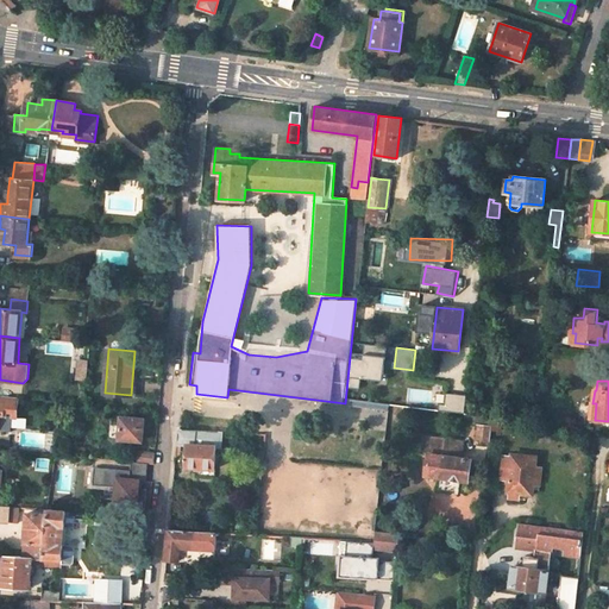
[(465,412),(468,395),(444,391),(441,409),(465,412)]
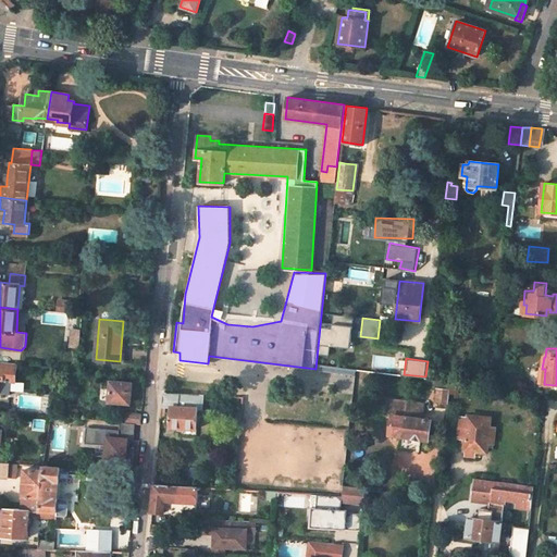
[(0,393),(14,395),(16,362),(0,361),(0,393)]
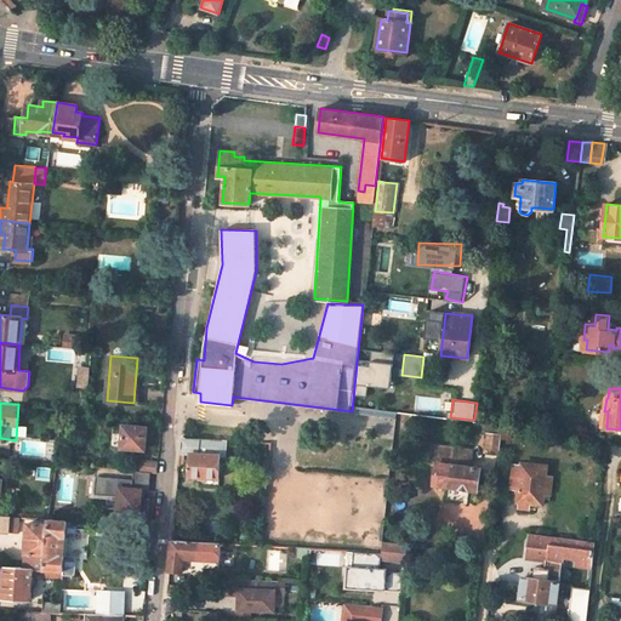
[(144,449),(147,427),(118,425),(115,442),(123,443),(121,448),(144,449)]
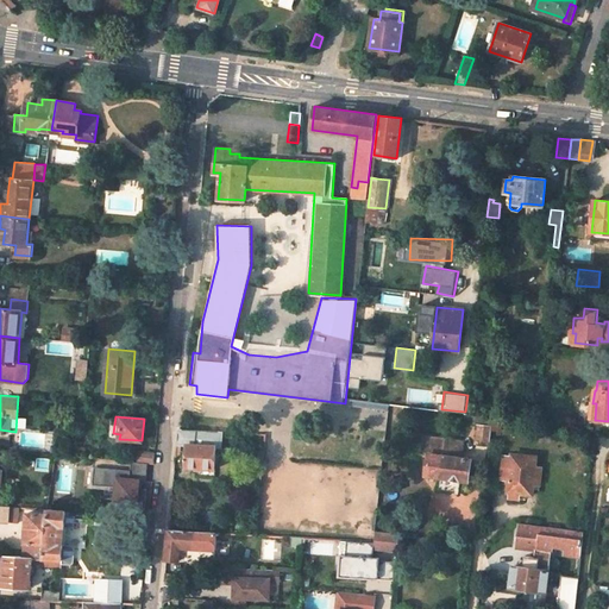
[(477,425),(475,443),(490,444),(491,429),(491,427),(477,425)]
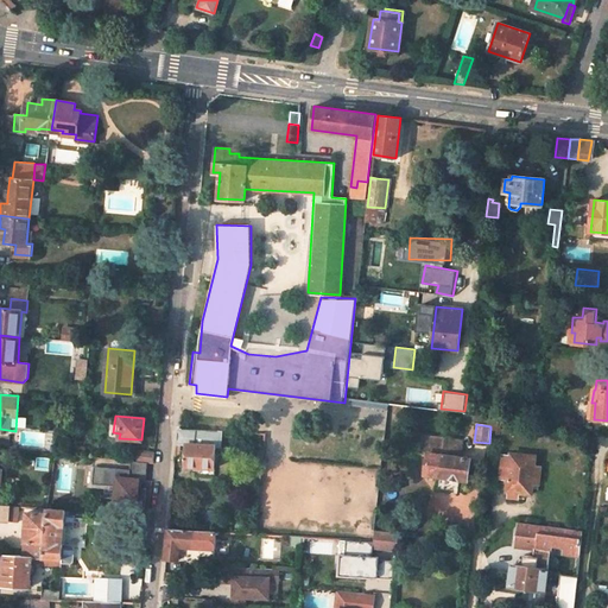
[(185,467),(216,468),(217,444),(214,444),(214,439),(219,439),(219,430),(179,428),(177,428),(176,443),(188,443),(185,467)]
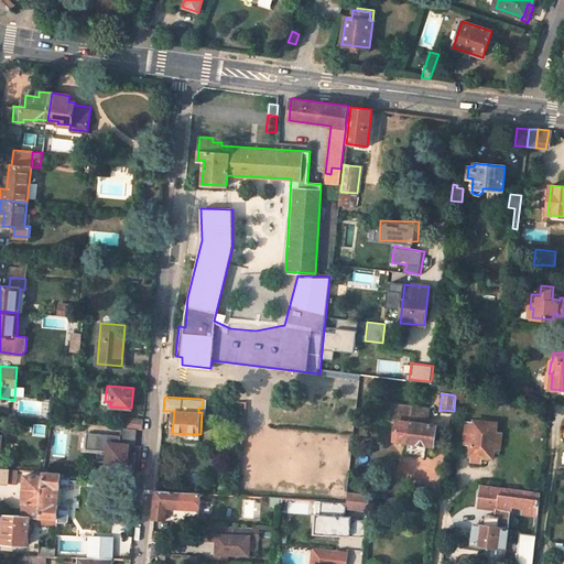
[(394,440),(434,445),(436,425),(427,424),(421,423),(422,408),(390,403),(389,411),(394,420),(397,420),(394,440)]
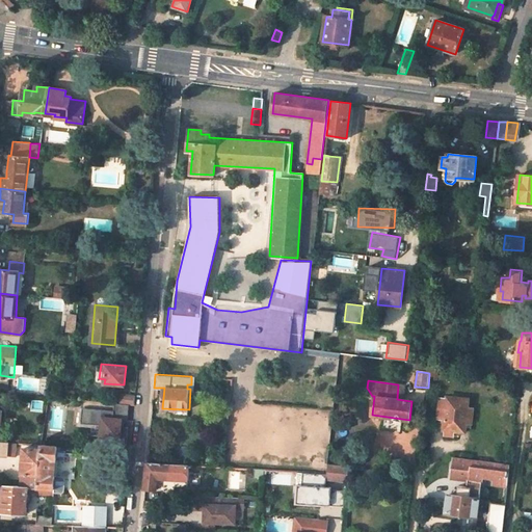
[(398,384),(397,399),(403,400),(405,386),(398,384)]
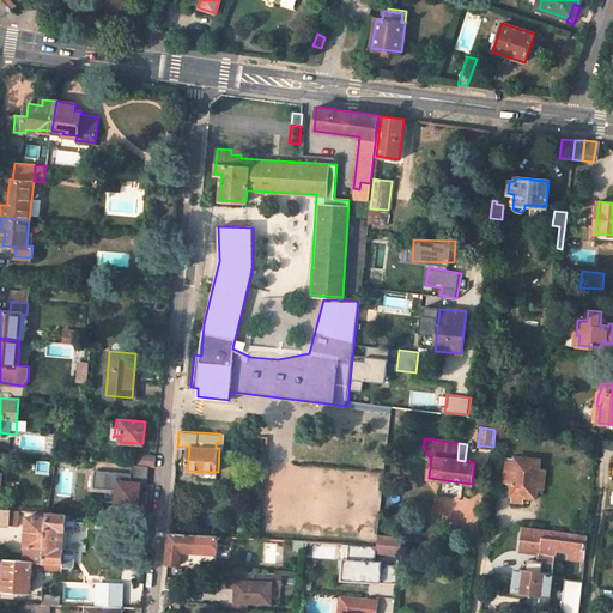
[(140,454),(139,463),(155,465),(156,455),(140,454)]
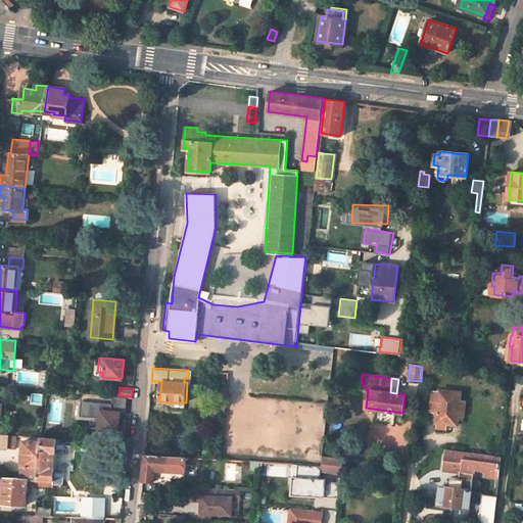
[(459,400),(460,391),(439,389),(439,392),(432,391),(429,411),(433,411),(432,420),(437,420),(436,422),(437,422),(446,423),(457,424),(458,415),(459,400)]
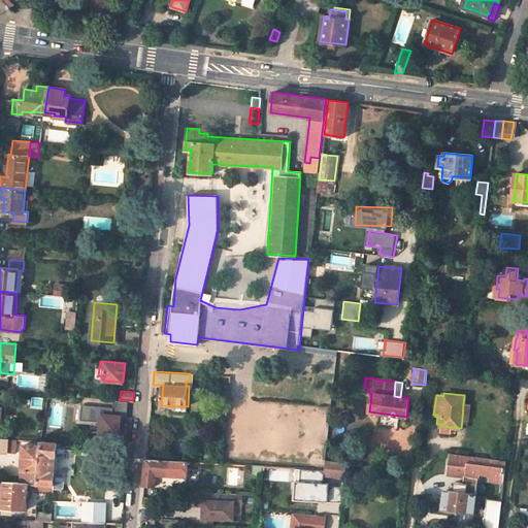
[(126,442),(127,424),(119,423),(120,417),(126,418),(128,401),(113,399),(112,407),(81,404),(80,420),(101,423),(100,433),(105,433),(104,448),(123,450),(124,441),(126,442)]
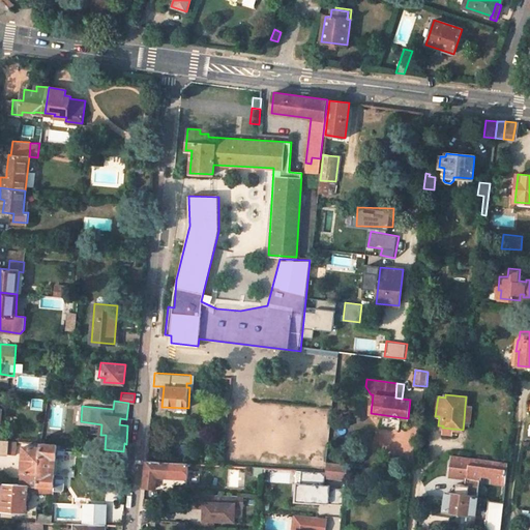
[(57,458),(58,445),(41,444),(41,447),(38,486),(37,491),(37,492),(54,493),(56,473),(55,473),(56,458),(57,458)]
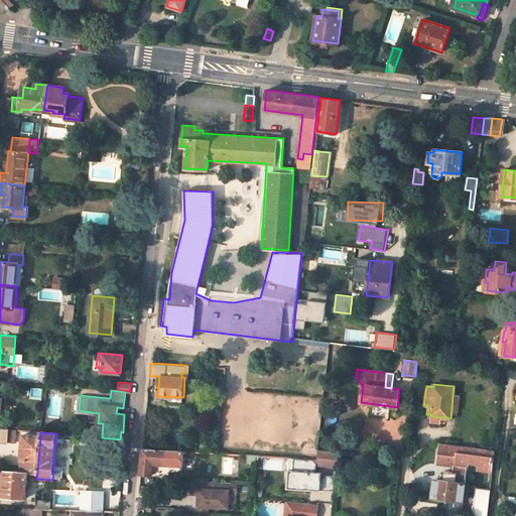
[(40,435),(24,434),(21,472),(28,472),(37,473),(40,435)]
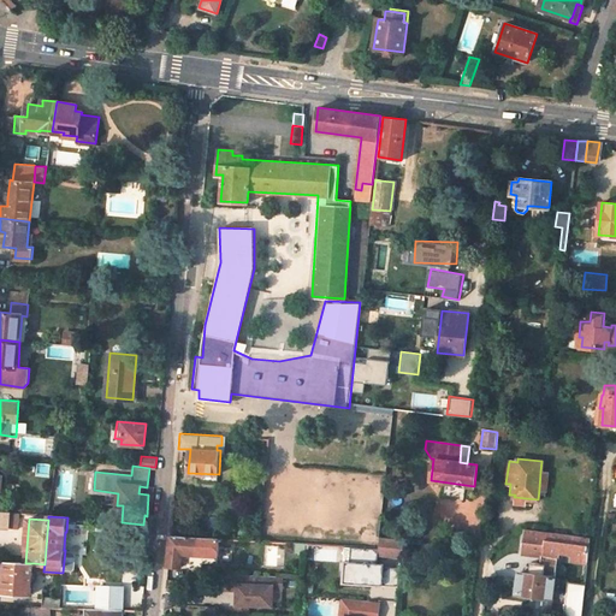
[(517,593),(552,598),(555,581),(568,584),(563,615),(581,615),(590,538),(526,528),(521,562),(531,563),(528,573),(520,573),(517,593)]
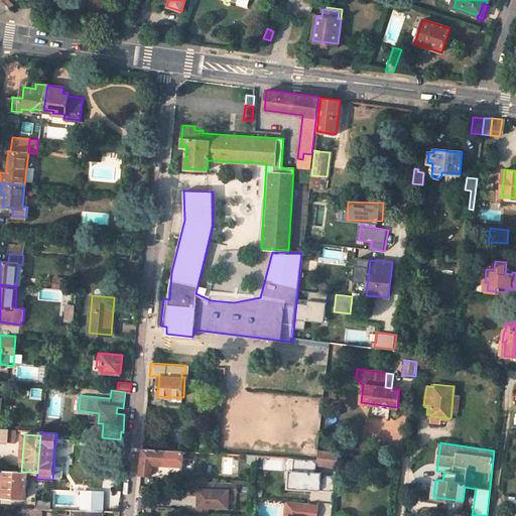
[(161,464),(163,464),(164,449),(142,448),(140,475),(151,475),(151,469),(160,470),(161,464)]
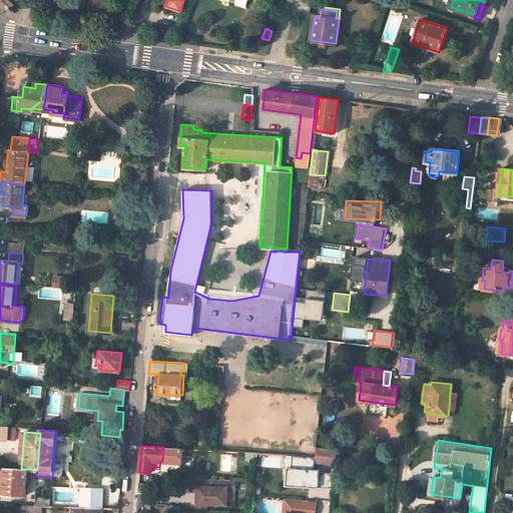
[(168,459),(182,459),(183,449),(168,448),(168,459)]
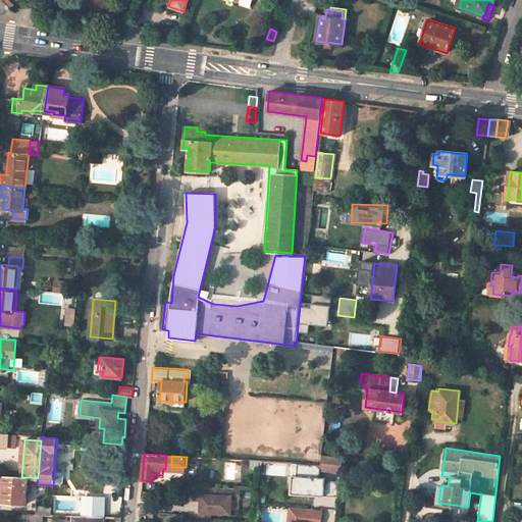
[(340,472),(342,458),(321,456),(320,465),(326,465),(325,471),(340,472)]
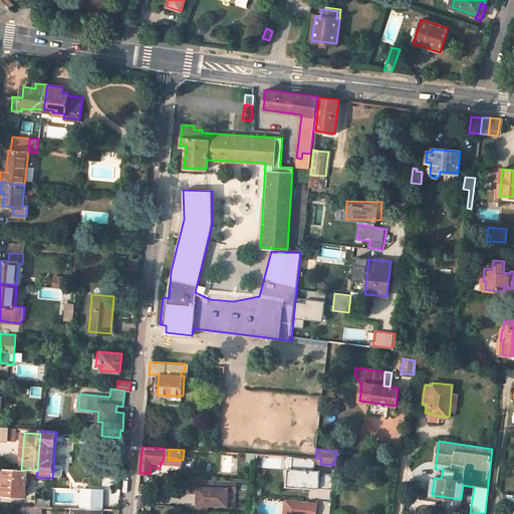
[(288,468),(287,486),(332,488),(334,474),(314,473),(315,463),(315,458),(293,456),(292,468),(288,468)]
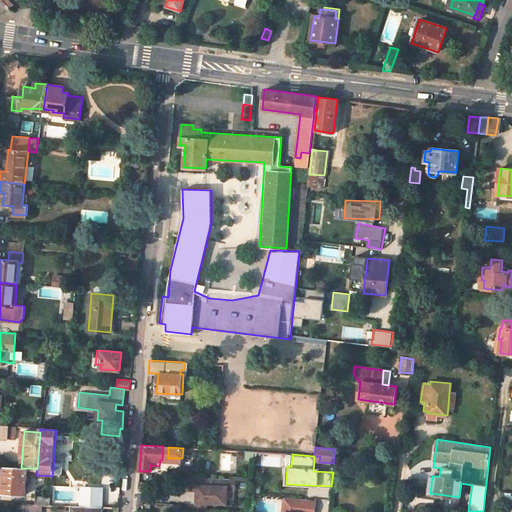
[(3,493),(26,494),(28,473),(28,468),(21,468),(5,467),(3,493)]
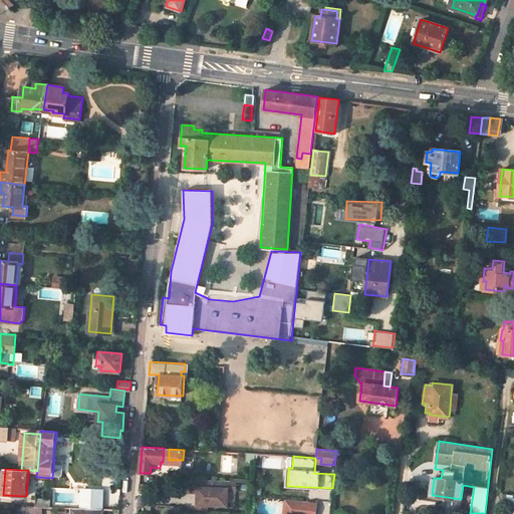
[(199,480),(183,479),(183,486),(183,492),(199,493),(199,480)]
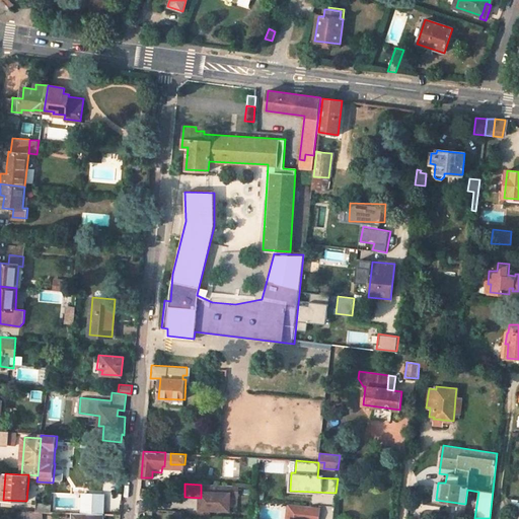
[(239,486),(201,485),(201,498),(200,510),(231,511),(231,496),(239,496),(239,486)]
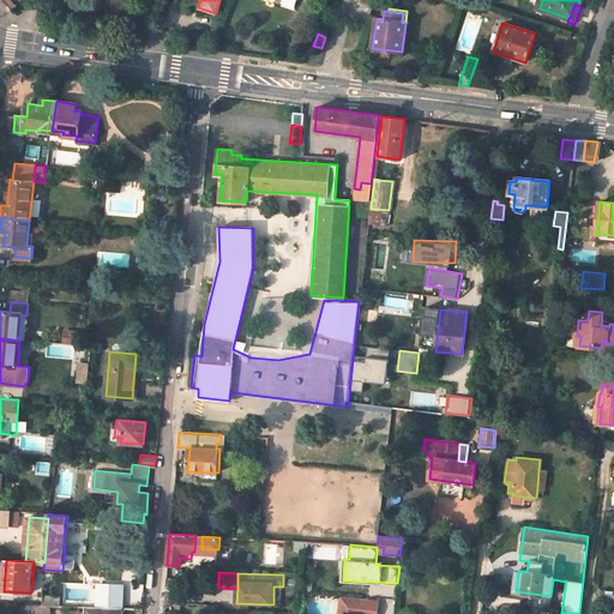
[(186,581),(166,578),(164,588),(186,590),(186,581)]
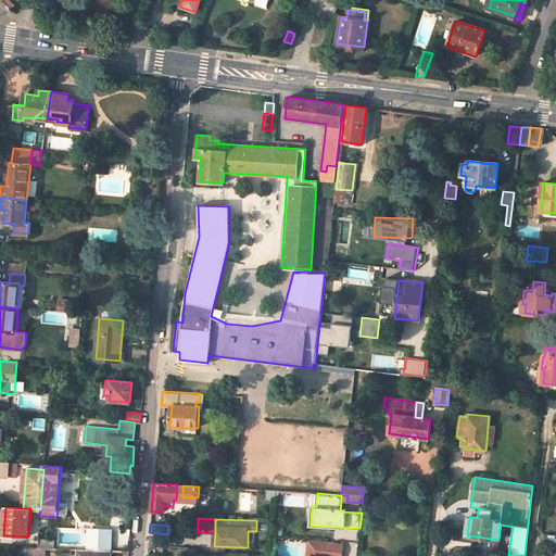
[(74,550),(74,535),(55,535),(54,541),(54,550),(74,550)]
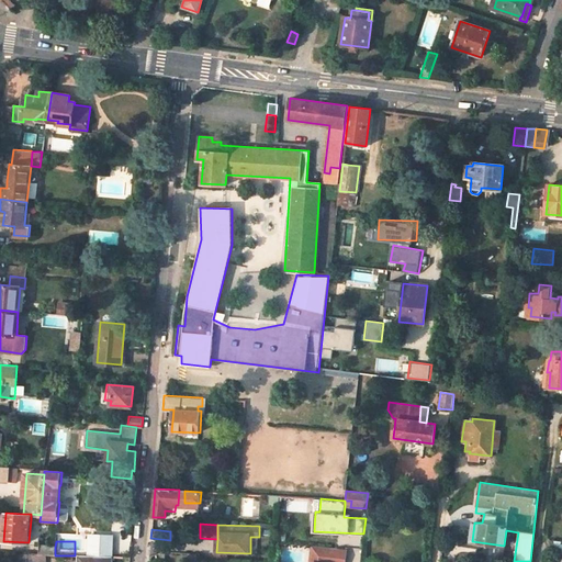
[(55,547),(40,546),(38,554),(55,555),(55,547)]
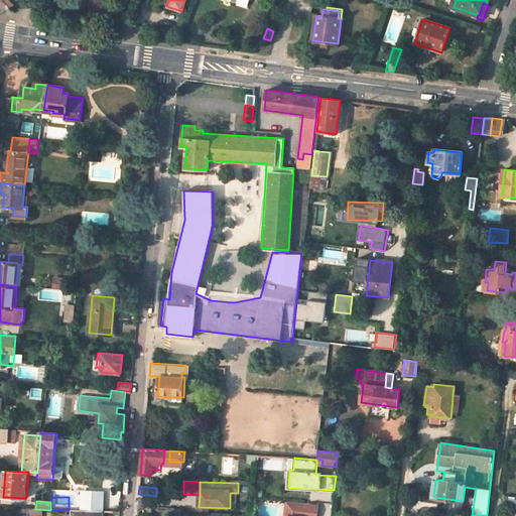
[(316,515),(318,503),(287,501),(285,515),(316,515)]
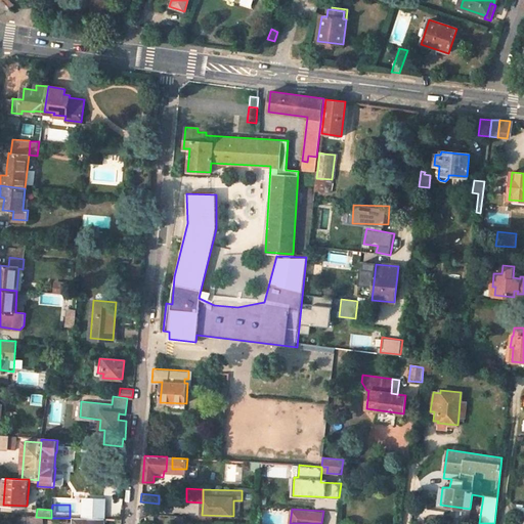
[(233,516),(202,515),(202,523),(216,523),(233,523),(233,516)]
